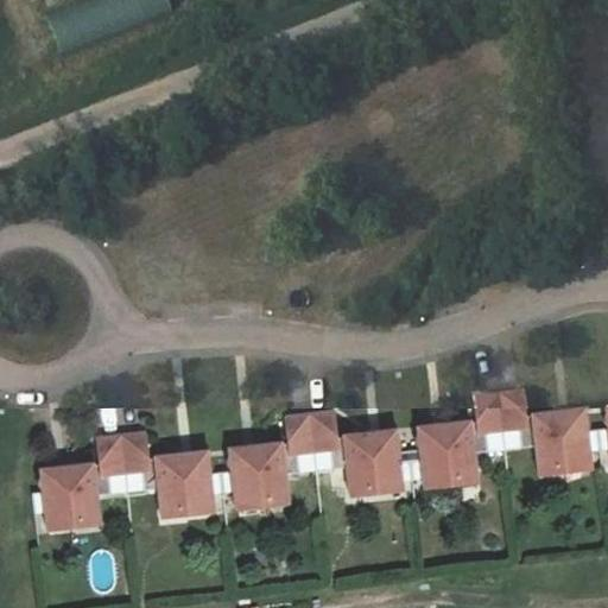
[(160,0),(74,0),(39,13),(55,55),(166,12),(160,0)]
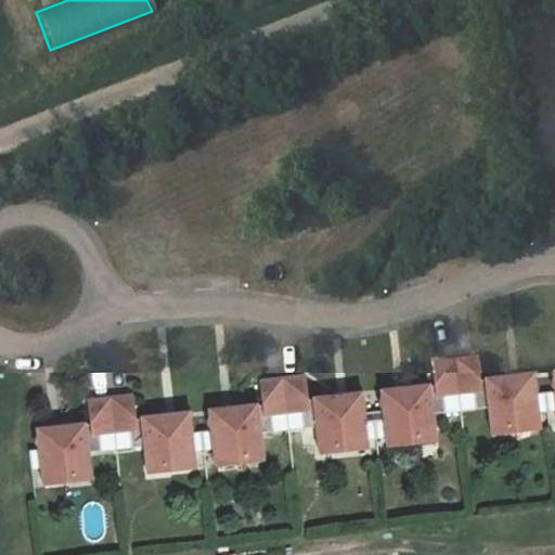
[(489,409),(491,422),(504,421),(505,426),(540,423),(540,415),(537,398),(540,395),(541,389),(539,384),(534,381),(531,381),(528,382),(526,384),(511,385),(510,376),(482,379),(479,356),(455,359),(460,395),(475,392),(477,410),(489,409)]
